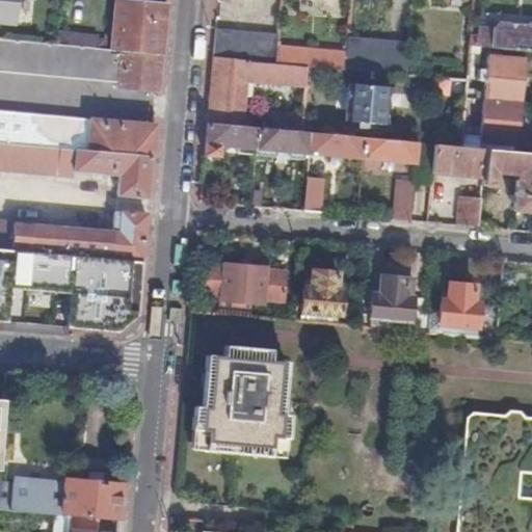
[(0,0),(0,24),(15,25),(17,0),(0,0)]
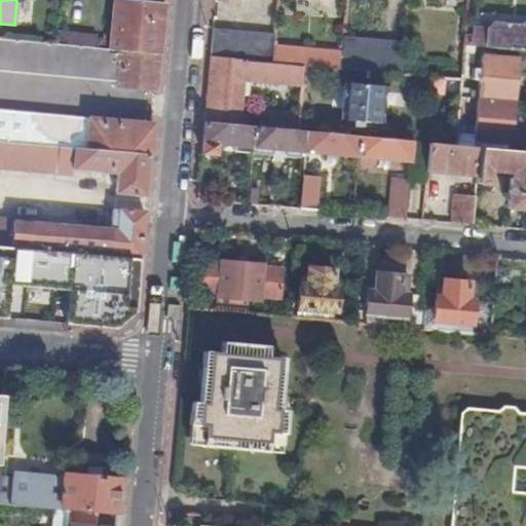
[(111,49),(158,54),(160,31),(162,8),(149,6),(115,3),(111,49)]
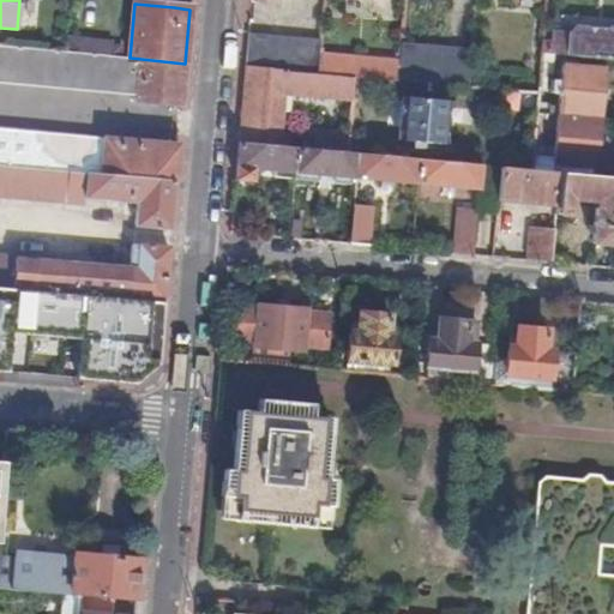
[(613,59),(613,29),(612,29),(612,31),(579,28),(571,35),(557,34),(555,43),(543,42),(542,53),(613,59)]
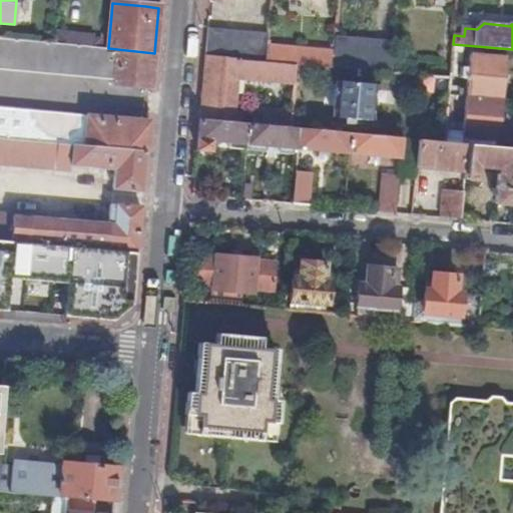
[(265,62),(267,46),(267,34),(208,29),(205,57),(265,62)]
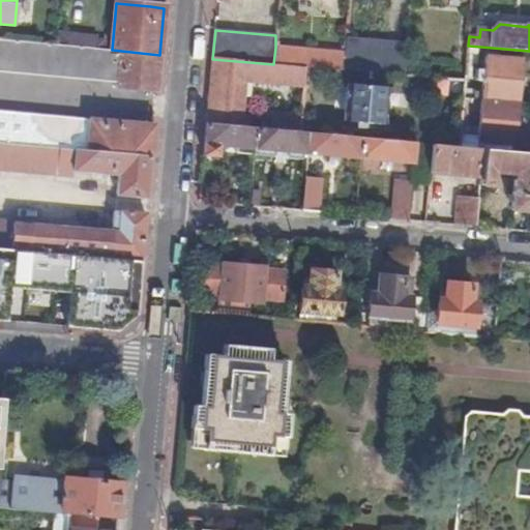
[(405,77),(407,43),(346,38),(345,54),(344,70),(405,77)]
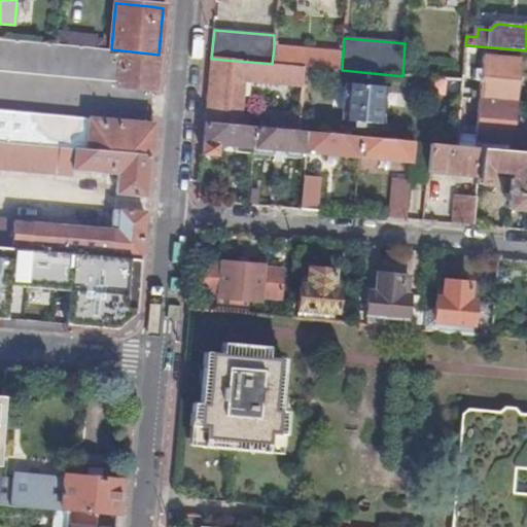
[(0,142),(149,156),(152,126),(91,120),(91,119),(0,110),(0,70),(119,82),(123,88),(155,92),(159,55),(111,49),(53,44),(0,39),(0,142)]
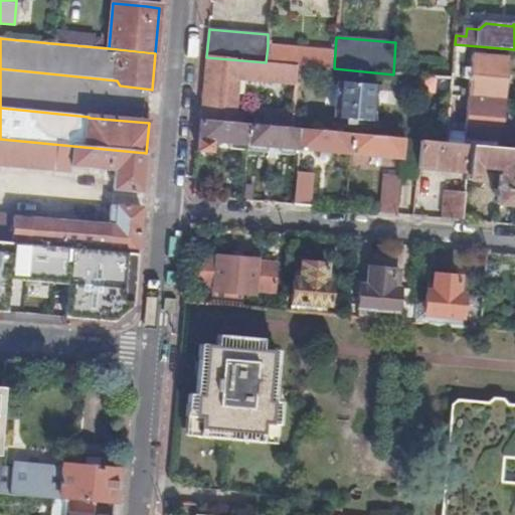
[(297,65),(334,68),(335,52),(268,46),(266,62),(297,65)]
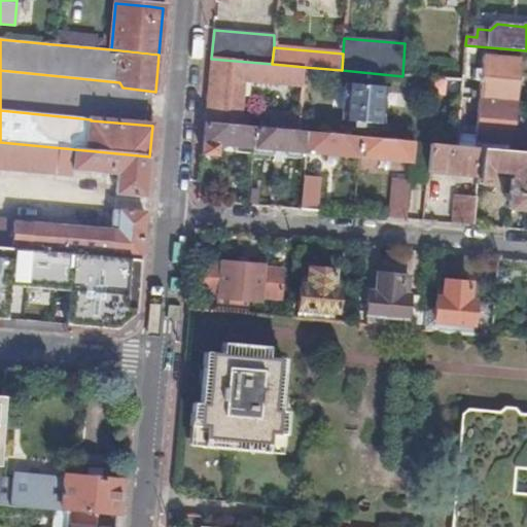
[(475,98),(460,97),(457,137),(511,142),(518,61),(484,58),(481,92),(475,92),(475,98)]
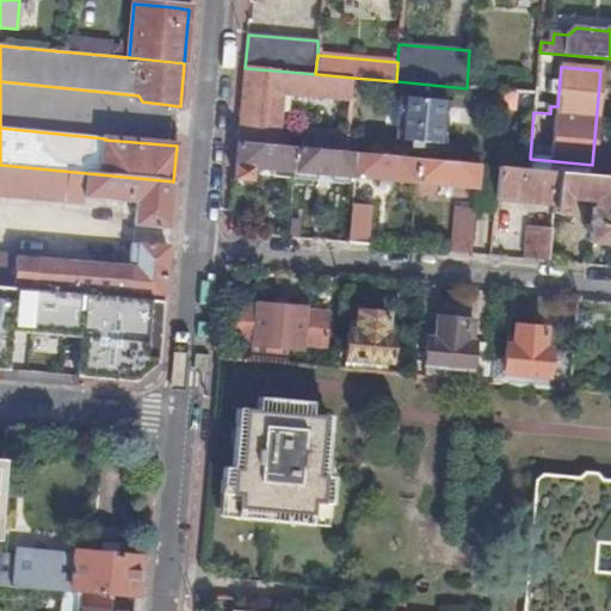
[(352,97),(352,78),(315,74),(245,68),(239,143),(279,148),(284,92),(352,97)]
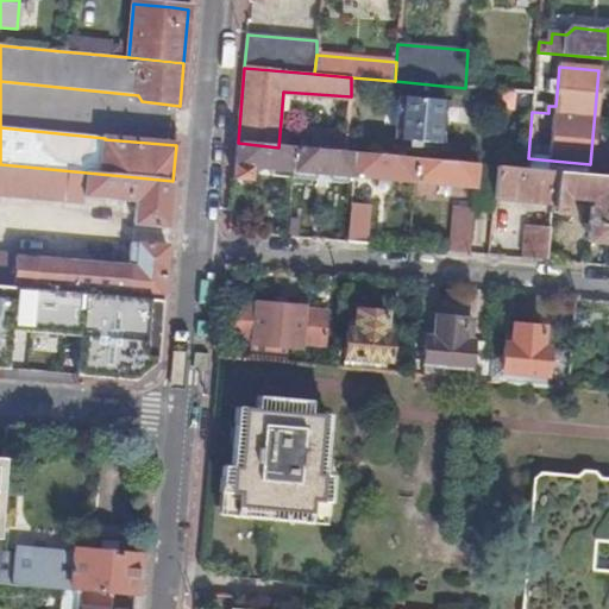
[(441,143),(445,100),(399,98),(395,139),(441,143)]
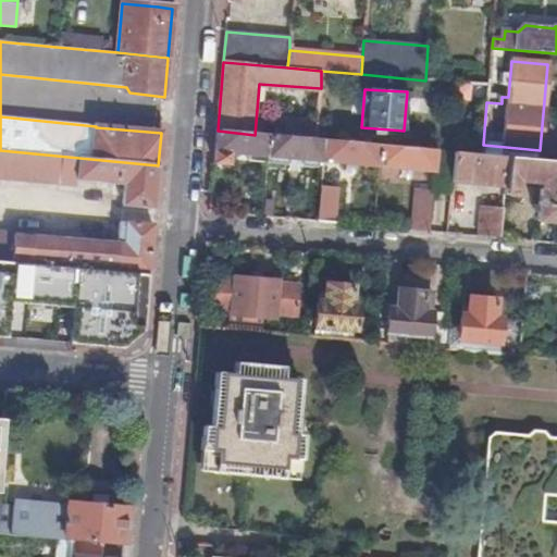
[(299,121),(297,138),(316,140),(318,122),(299,121)]
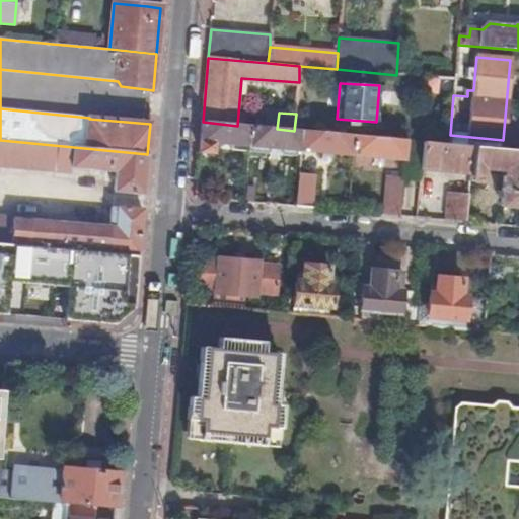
[(237,126),(203,122),(200,152),(215,154),(215,144),(230,145),(232,151),(244,152),(247,147),(249,147),(252,127),(237,126)]
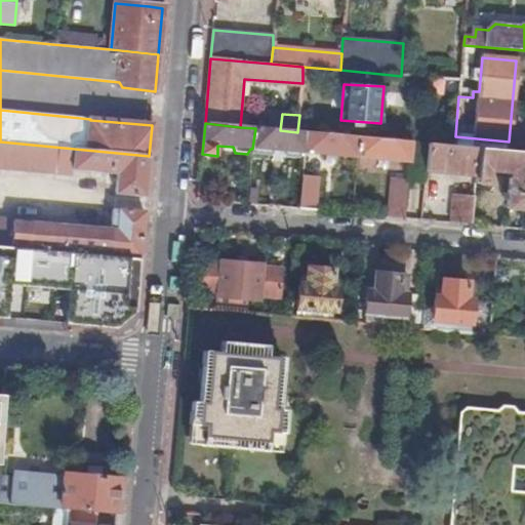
[(255,128),(252,149),(252,155),(270,156),(273,151),(285,152),(285,157),(299,159),(301,153),(306,154),(307,133),(297,132),(280,130),(255,128)]
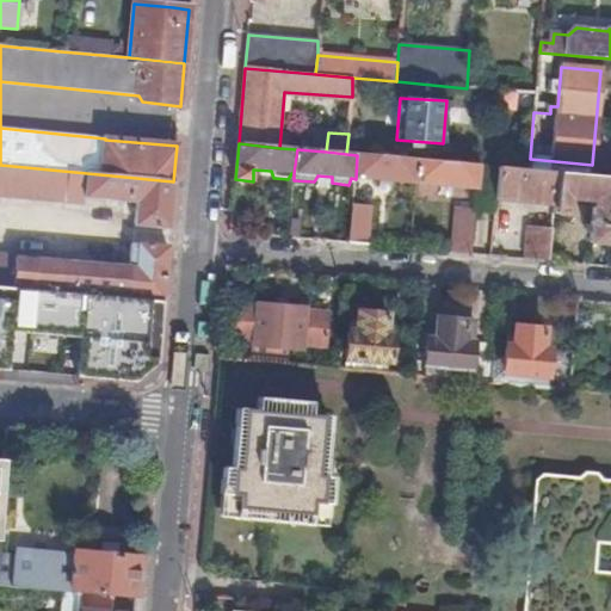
[(357,155),(356,179),(417,185),(418,161),(357,155)]
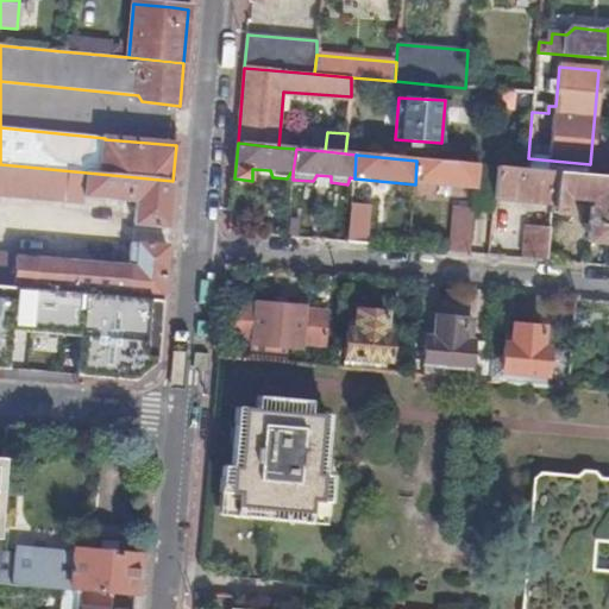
[(416,161),(415,184),(475,189),(477,165),(416,161)]
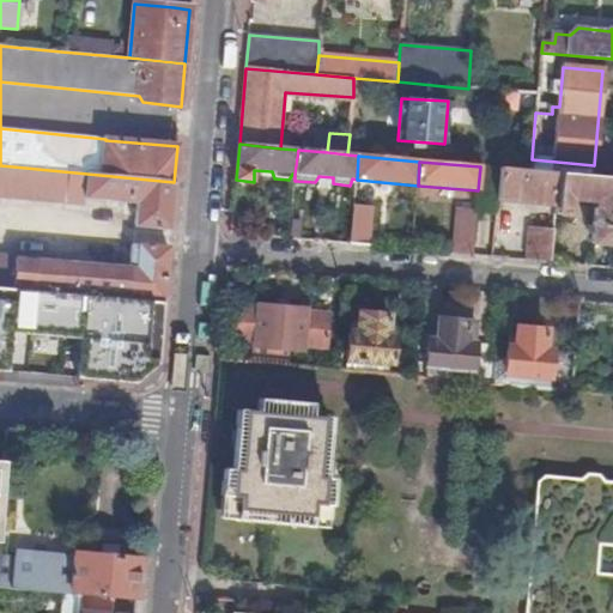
[(133,228),(170,231),(174,182),(0,165),(0,198),(83,205),(84,200),(135,204),(133,228)]
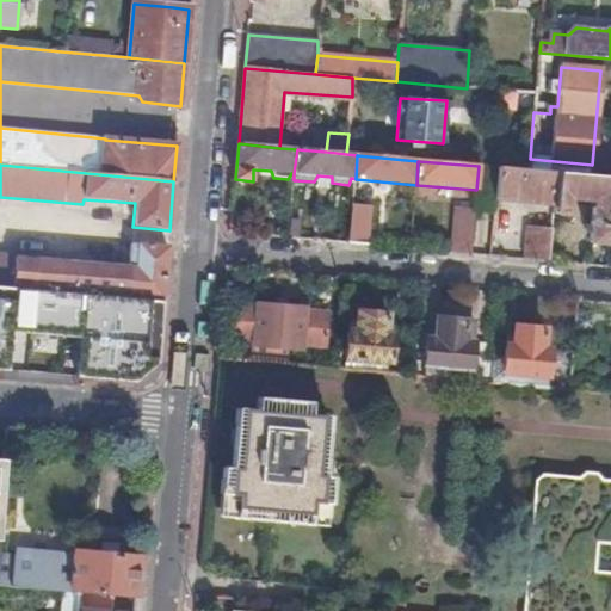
[(554,207),(557,173),(529,171),(499,168),(497,201),(554,207)]
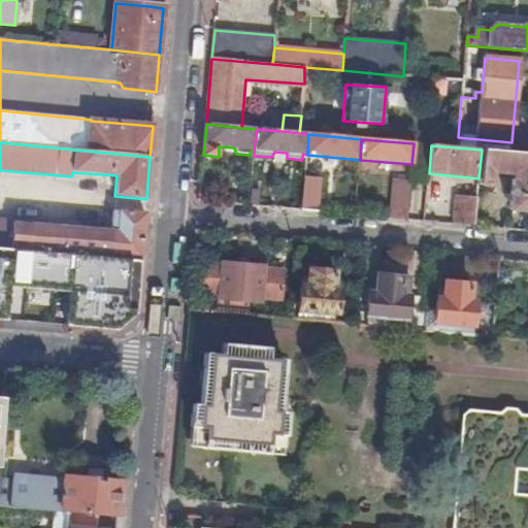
[(527,201),(527,154),(482,150),(479,178),(479,185),(491,186),(492,172),(515,174),(515,177),(513,179),(509,209),(527,211),(527,201)]
